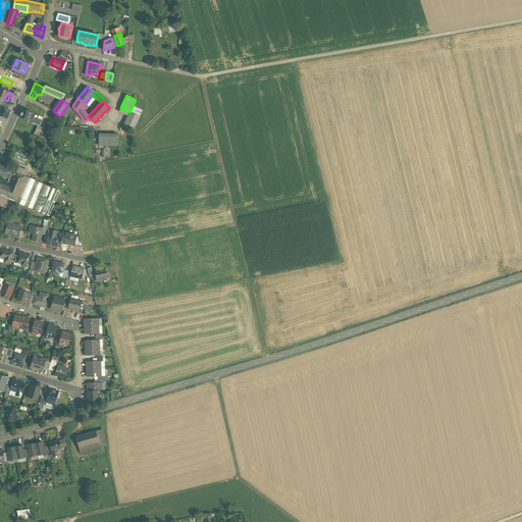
[(8,110),(2,107),(0,111),(0,116),(6,119),(10,111),(8,110)]
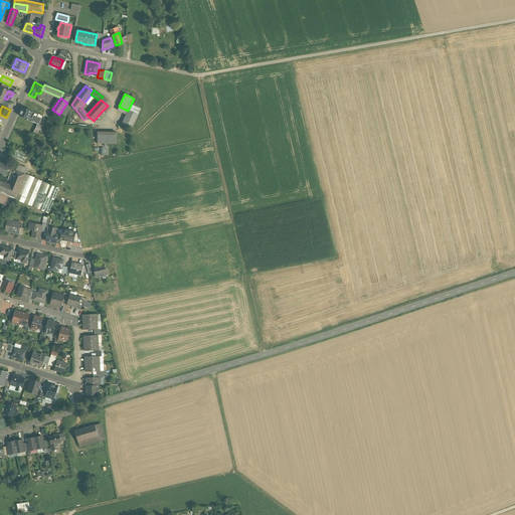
[(64,107),(59,115),(64,119),(69,111),(64,107)]
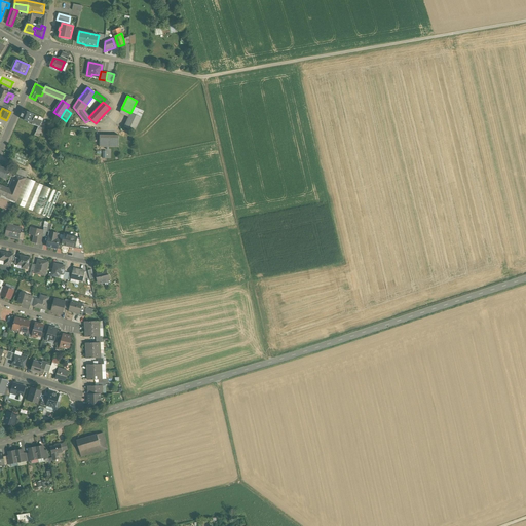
[(32,114),(23,110),(20,118),(29,121),(29,120),(32,114)]
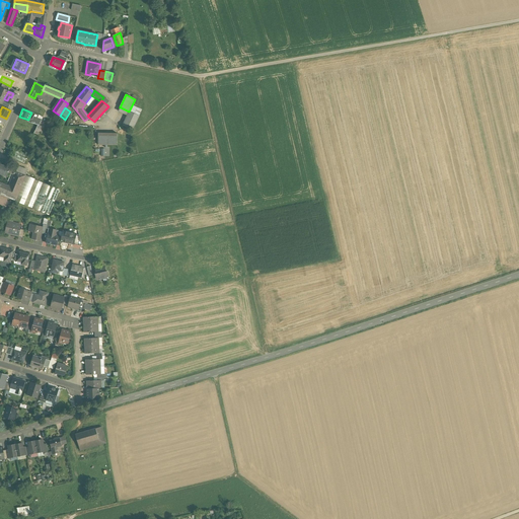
[(127,115),(123,126),(132,130),(139,116),(129,112),(127,115)]
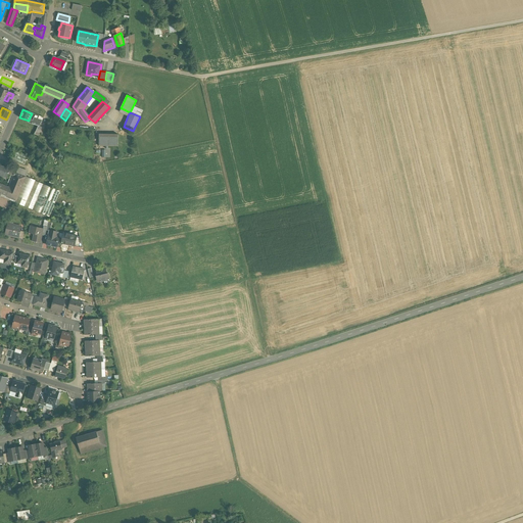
[(43,117),(32,113),(29,120),(33,121),(33,119),(41,122),(43,117)]
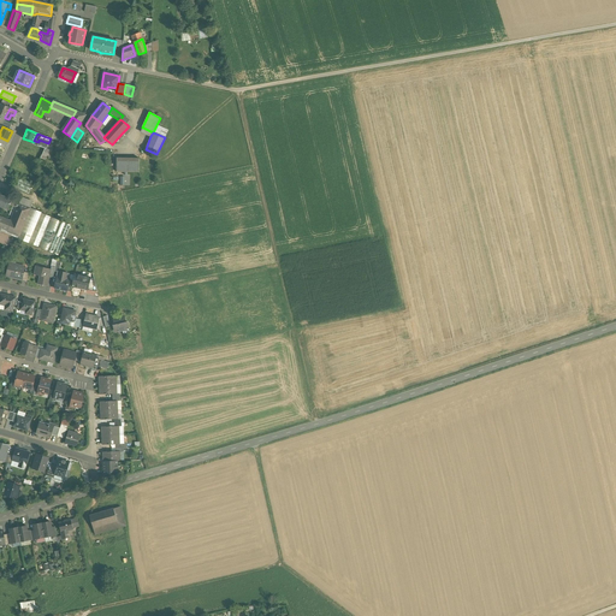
[(140,159),(117,158),(116,172),(138,172),(140,159)]
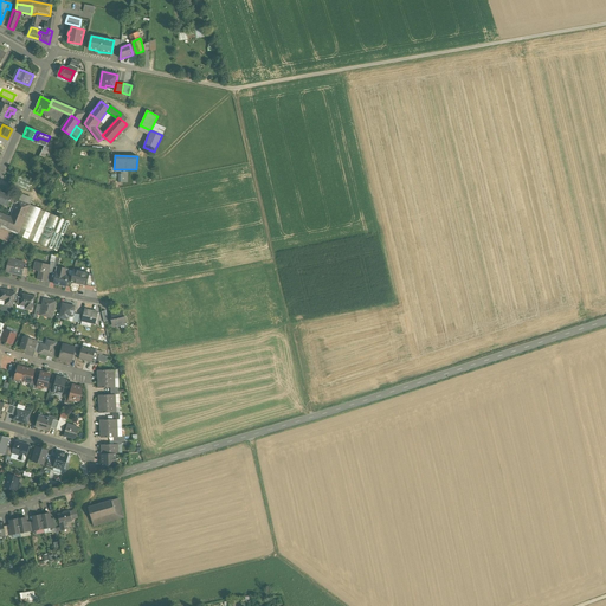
[(12,184),(28,191),(32,181),(17,174),(12,184)]
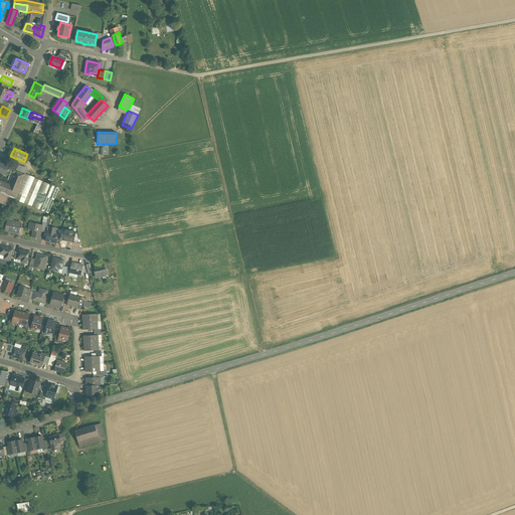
[(10,167),(0,163),(0,191),(1,192),(5,193),(9,185),(9,184),(0,180),(0,172),(7,174),(8,171),(10,167)]
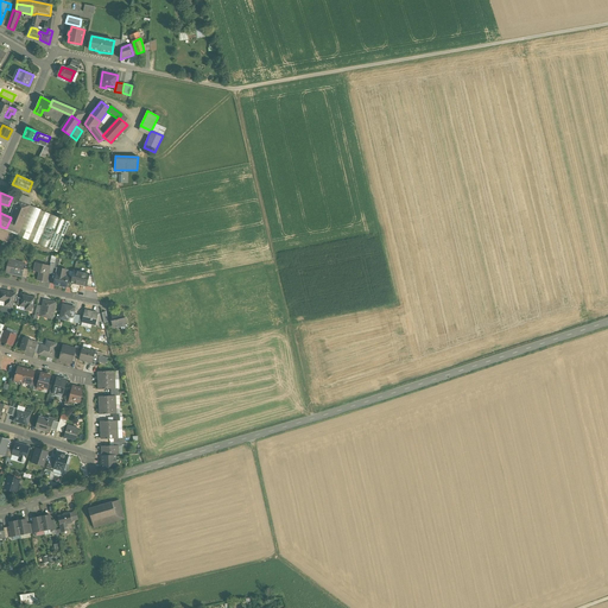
[(30,206),(19,201),(18,206),(17,204),(12,214),(11,217),(11,219),(6,228),(18,234),(30,206)]
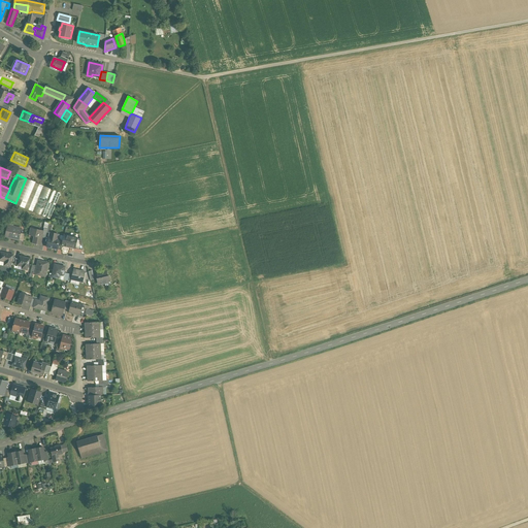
[(15,203),(15,204),(40,216),(52,190),(35,183),(26,178),(15,203)]
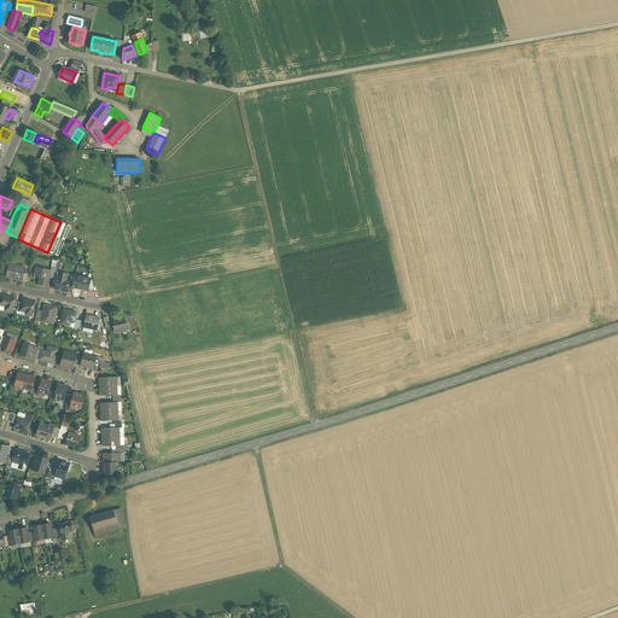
[(70,226),(60,222),(47,252),(58,256),(70,226)]
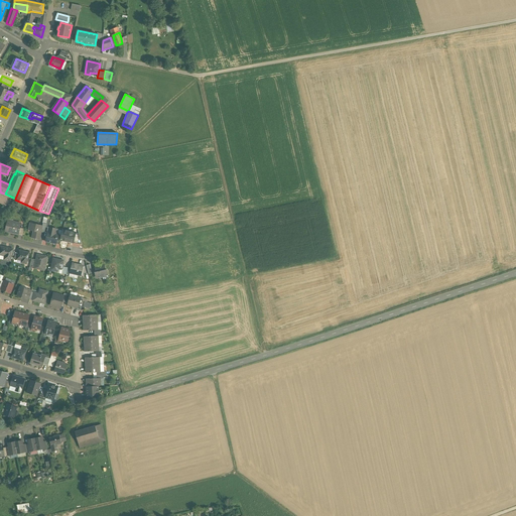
[(21,223),(8,221),(5,232),(13,233),(13,234),(18,235),(18,234),(20,228),(21,223)]
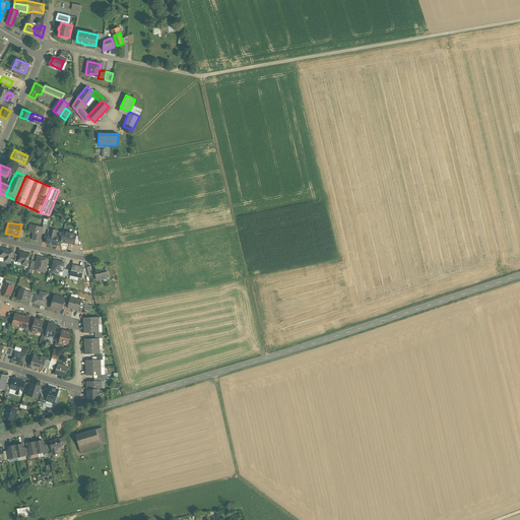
[(43,228),(30,224),(28,231),(34,232),(31,240),(41,242),(42,234),(44,228),(43,228)]
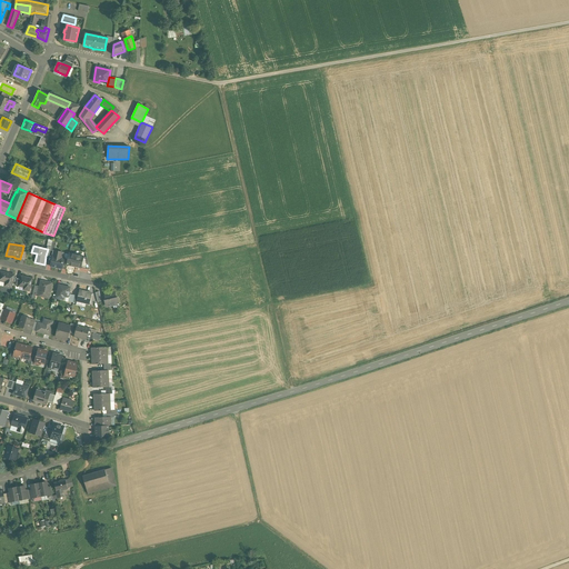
[(55,251),(53,257),(52,256),(50,266),(62,269),(65,259),(61,258),(62,252),(55,251)]
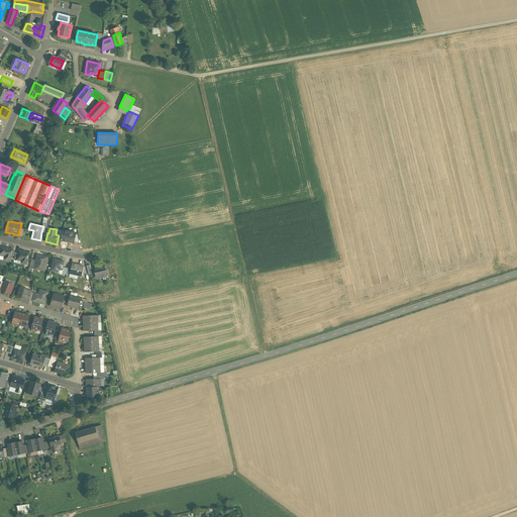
[(76,233),(63,230),(62,235),(62,236),(61,240),(73,243),(74,241),(75,234),(76,233)]
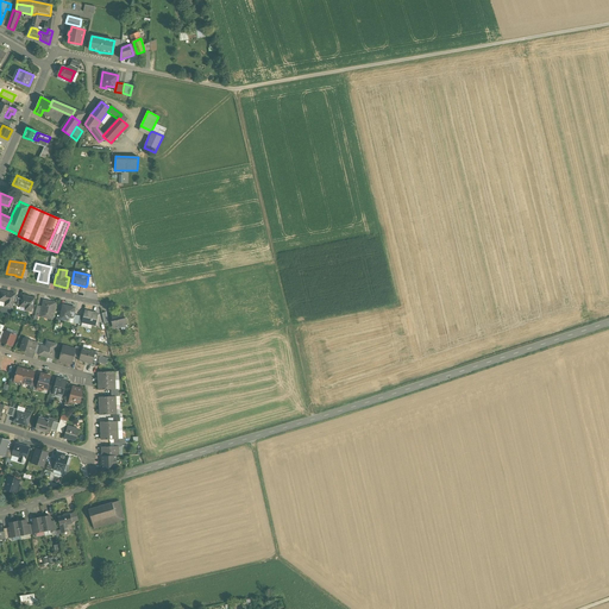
[(16,294),(1,292),(0,294),(0,301),(6,302),(5,307),(12,308),(16,294)]
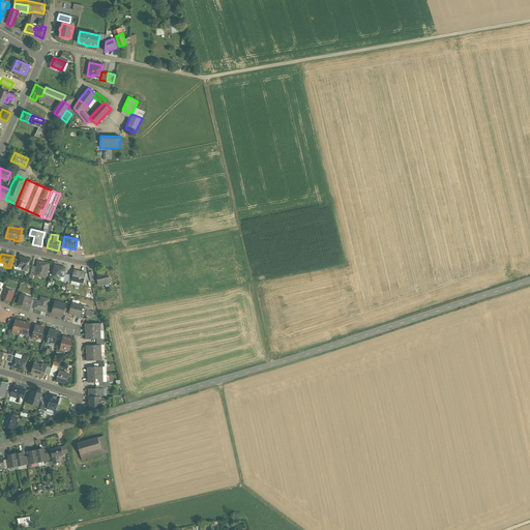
[(30,260),(20,258),(19,260),(18,267),(23,268),(22,270),(27,271),(30,260)]
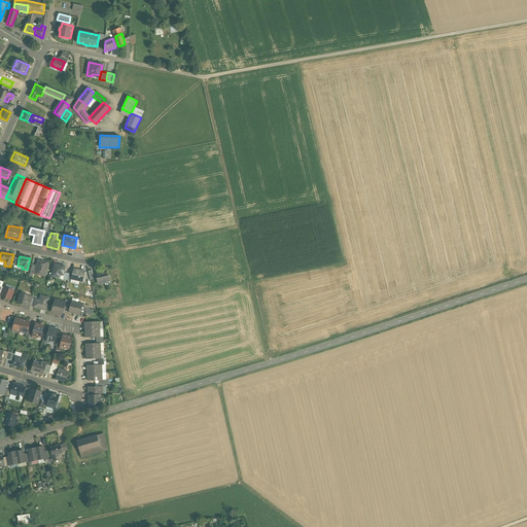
[(48,262),(38,260),(37,266),(35,272),(41,273),(40,276),(45,277),(48,262)]
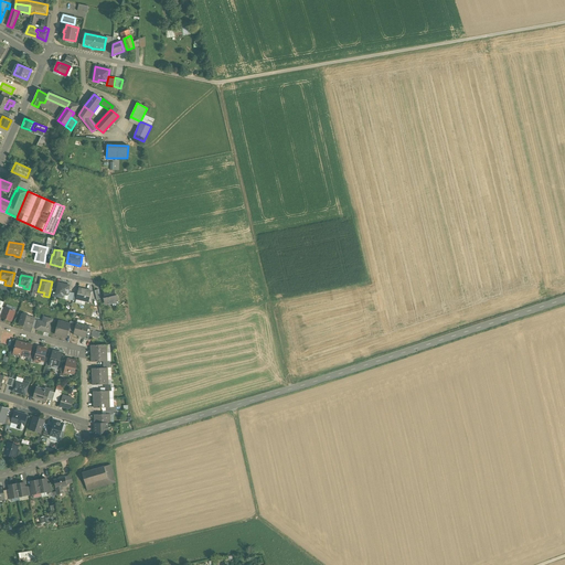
[(70,286),(59,283),(55,296),(61,297),(62,294),(67,295),(70,286)]
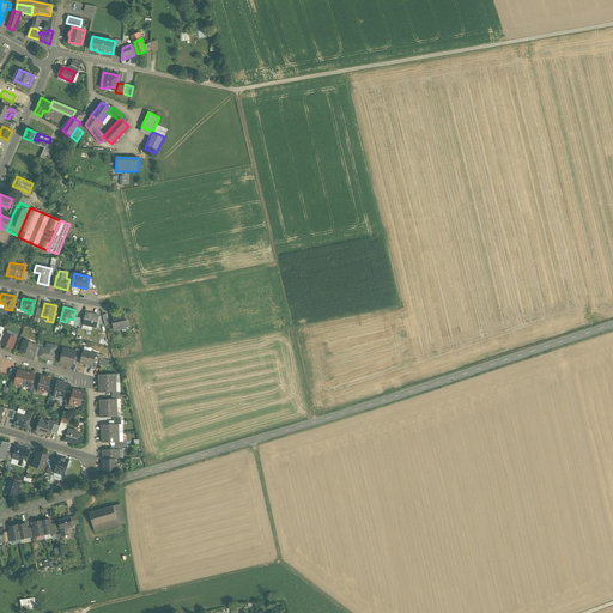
[(98,316),(85,314),(84,320),(83,325),(96,328),(98,316)]
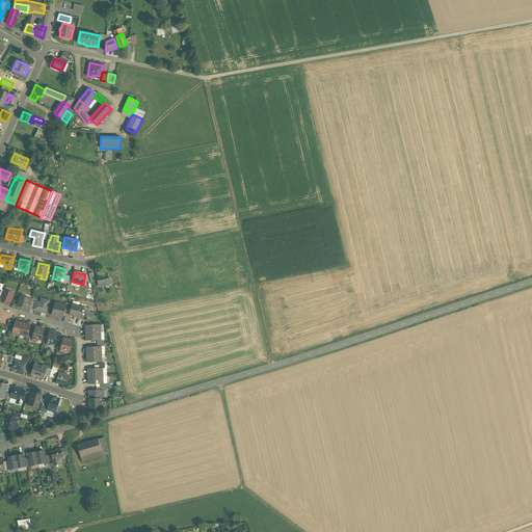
[(103,274),(98,275),(99,281),(98,282),(99,287),(103,286),(103,287),(107,286),(107,285),(111,284),(109,278),(108,278),(107,274),(103,275),(103,274)]
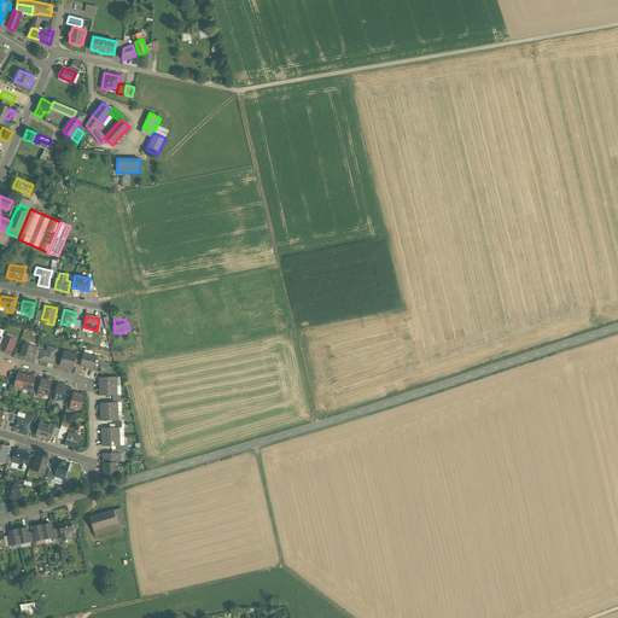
[(16,340),(6,337),(1,347),(1,348),(12,351),(16,340)]
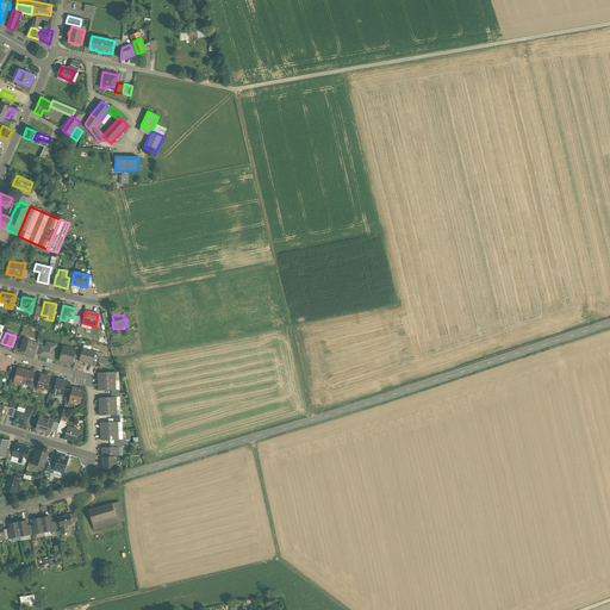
[(33,342),(24,340),(20,350),(31,353),(31,352),(33,342)]
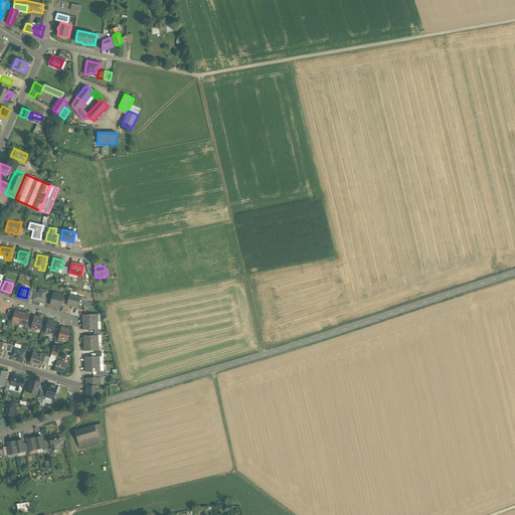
[(42,294),(34,292),(32,300),(44,303),(48,291),(43,290),(42,294)]
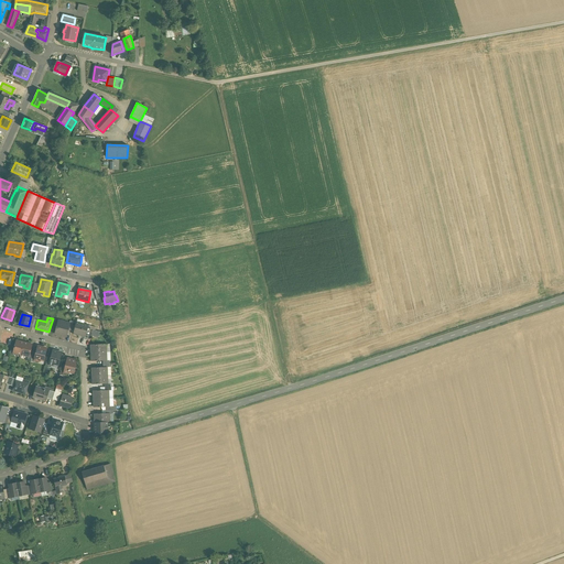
[(69,324),(58,321),(55,334),(66,336),(68,329),(69,324)]
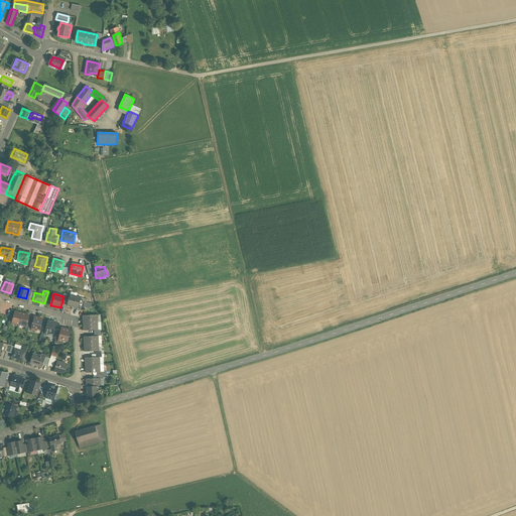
[(81,297),(71,295),(68,305),(78,307),(80,299),(81,297)]
